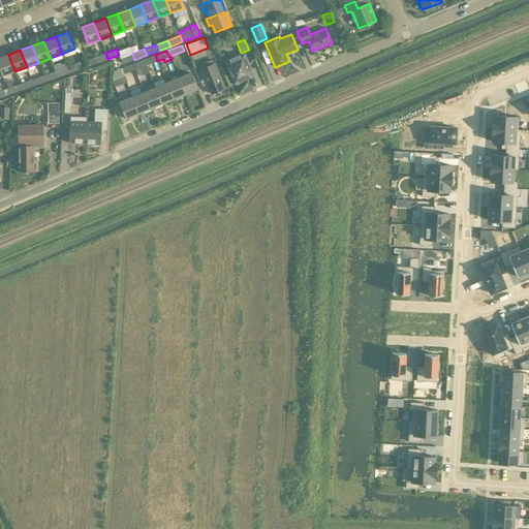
[(107,59),(105,53),(92,58),(94,64),(107,59)]
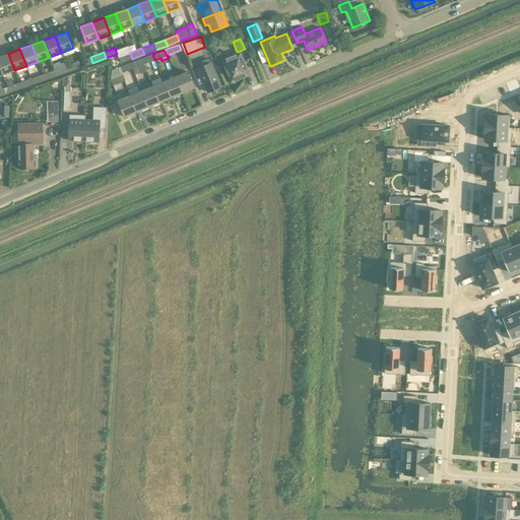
[(132,59),(130,53),(118,57),(121,63),(132,59)]
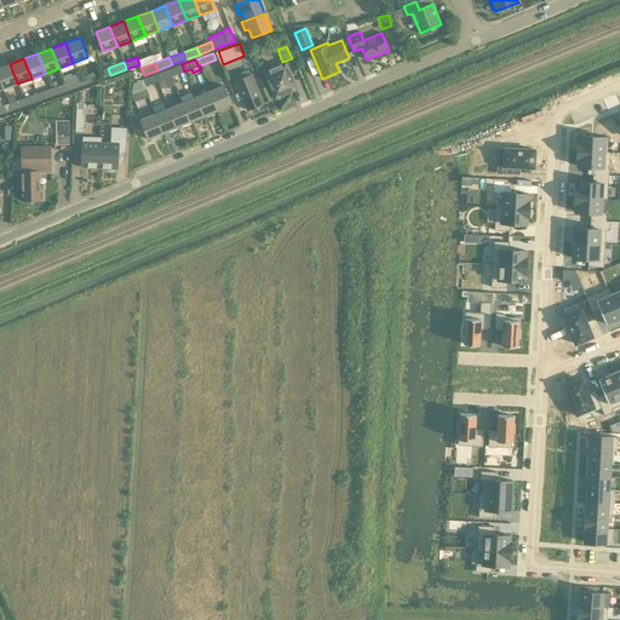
[(285,63),(263,70),(265,78),(265,79),(267,79),(271,89),(275,98),(287,93),(286,91),(294,87),(285,63)]
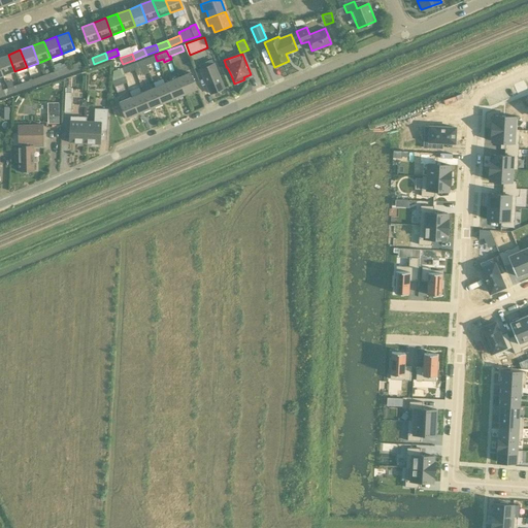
[(14,71),(8,55),(0,57),(0,68),(3,76),(14,71)]
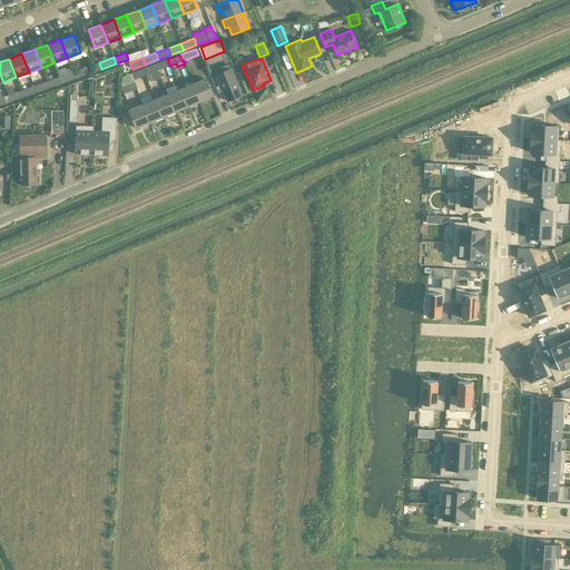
[(154,65),(157,70),(158,70),(169,66),(167,59),(154,65)]
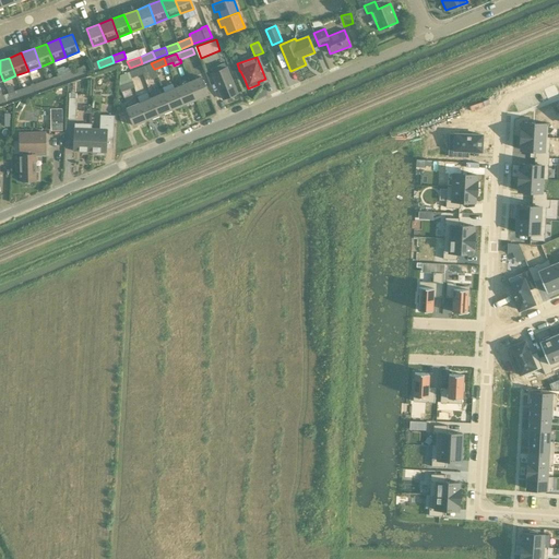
[(151,63),(139,68),(141,74),(142,73),(150,71),(152,76),(157,74),(155,69),(154,69),(151,63)]
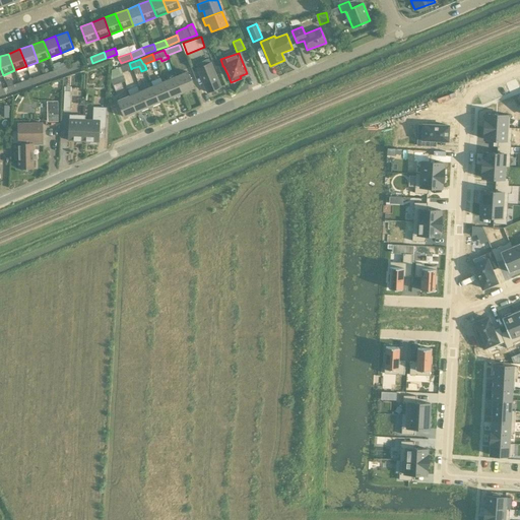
[(66,65),(68,71),(80,67),(78,61),(66,65)]
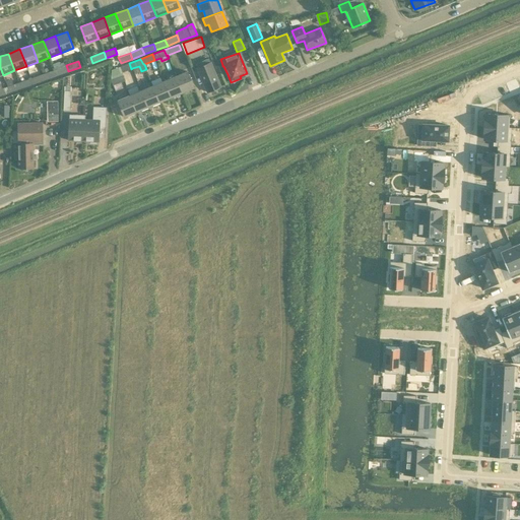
[(64,62),(53,65),(54,70),(57,75),(68,71),(66,65),(66,66),(64,62)]
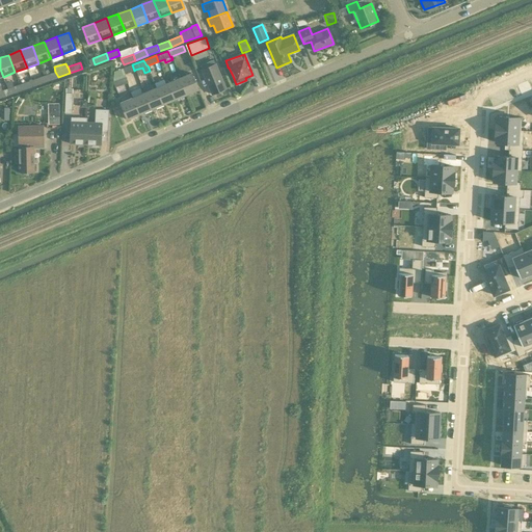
[(122,69),(125,74),(134,71),(132,64),(122,69)]
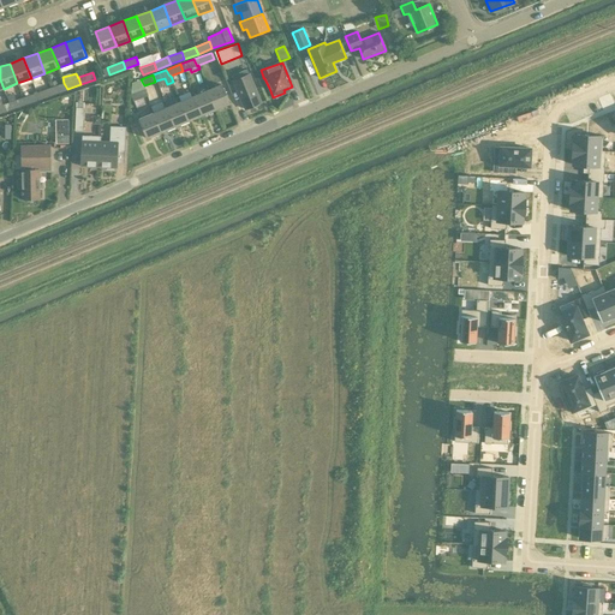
[(244,109),(260,102),(248,75),(233,81),(244,109)]
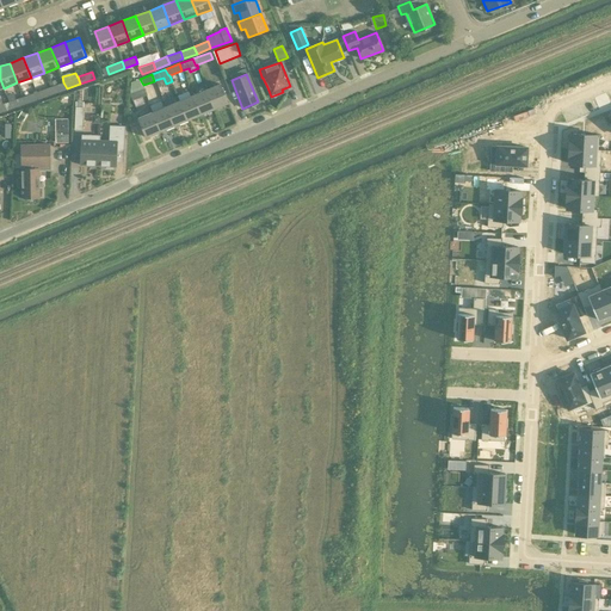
[(147,96),(143,85),(140,79),(130,82),(130,93),(129,93),(131,100),(147,96)]
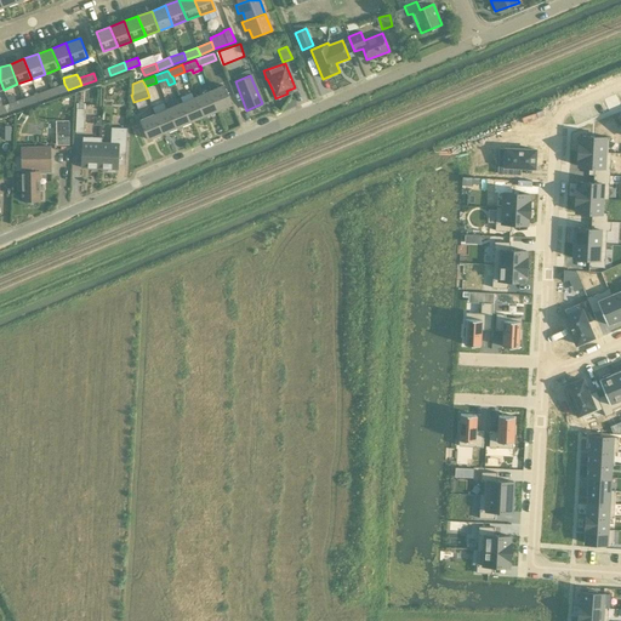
[(64,84),(57,86),(51,89),(53,96),(68,90),(64,84)]
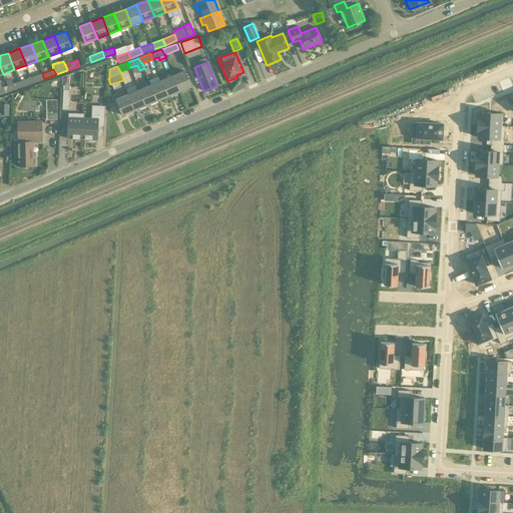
[(172,75),(179,91),(191,86),(184,71),(172,75)]
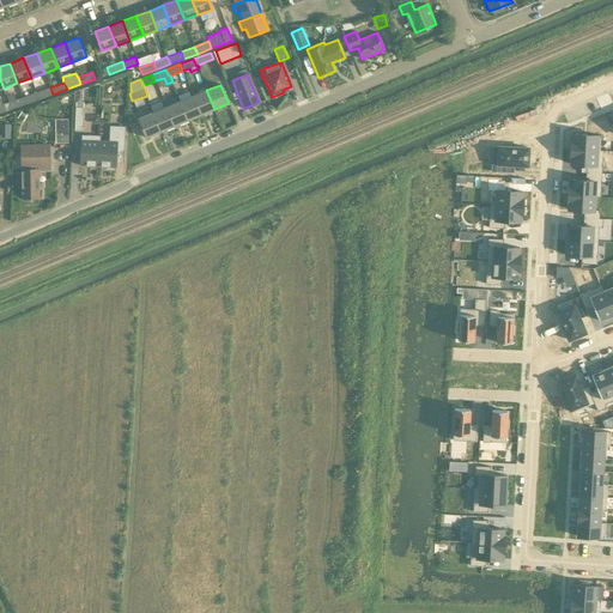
[(50,87),(36,92),(38,99),(53,95),(50,87)]
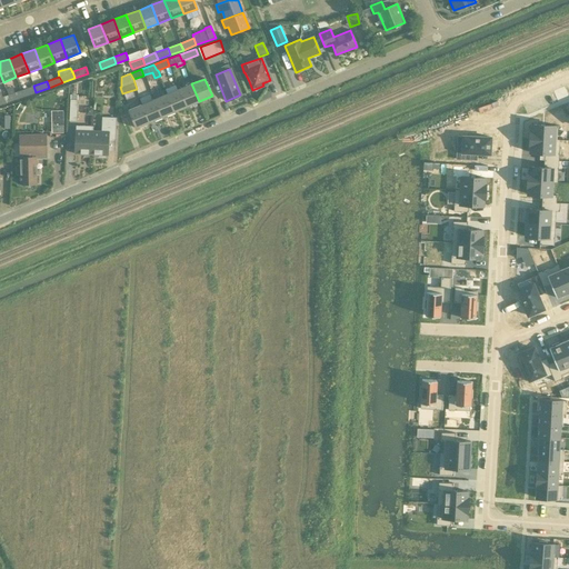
[(191,83),(179,89),(187,107),(199,101),(191,83)]
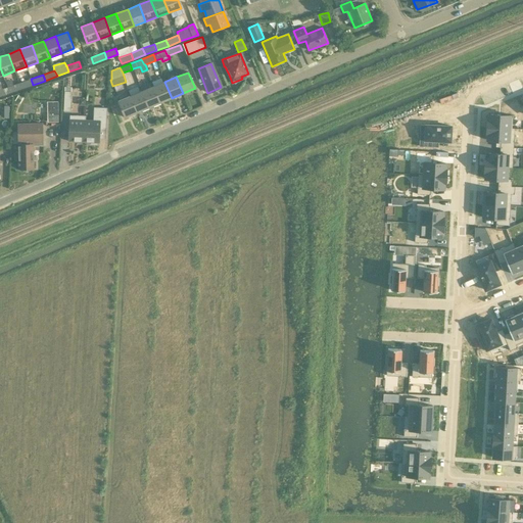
[(33,85),(31,79),(19,83),(21,89),(33,85)]
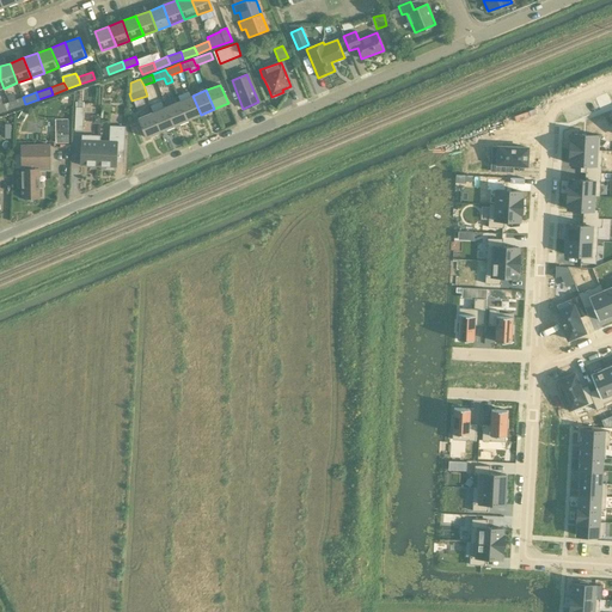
[(193,96),(179,102),(187,121),(201,115),(193,96)]
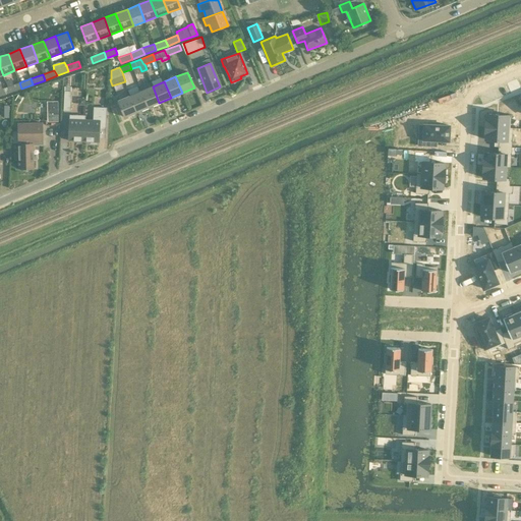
[(7,87),(9,93),(21,89),(19,82),(7,87)]
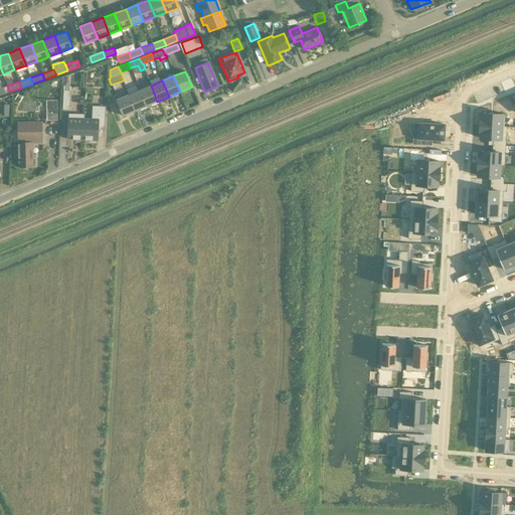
[(7,86),(0,88),(0,95),(9,92),(7,86)]
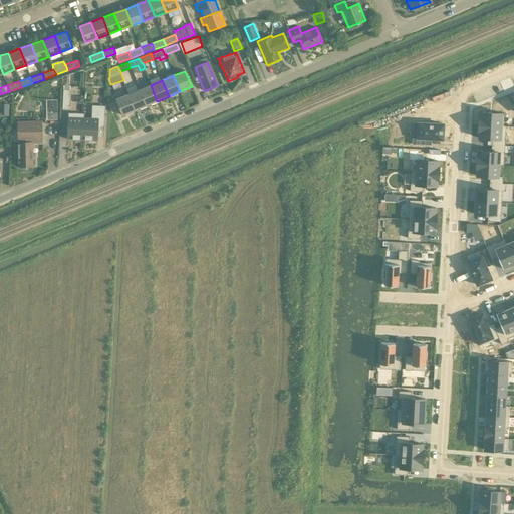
[(139,89),(146,105),(157,101),(151,85),(139,89)]
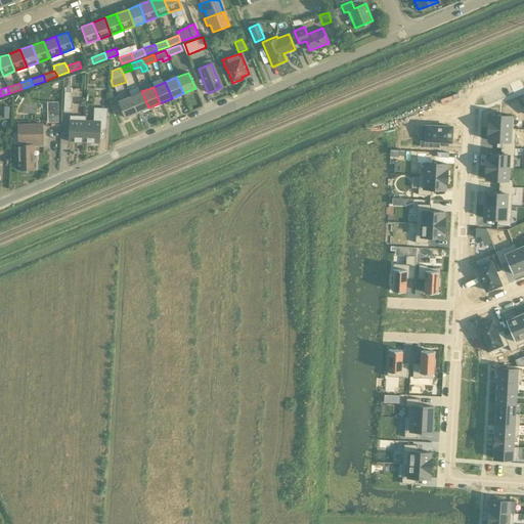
[(130,96),(137,113),(148,107),(141,91),(130,96)]
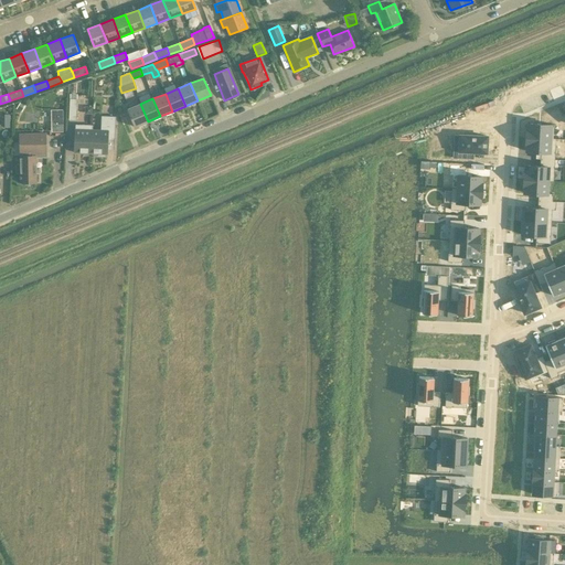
[(135,127),(148,121),(140,104),(127,109),(135,127)]
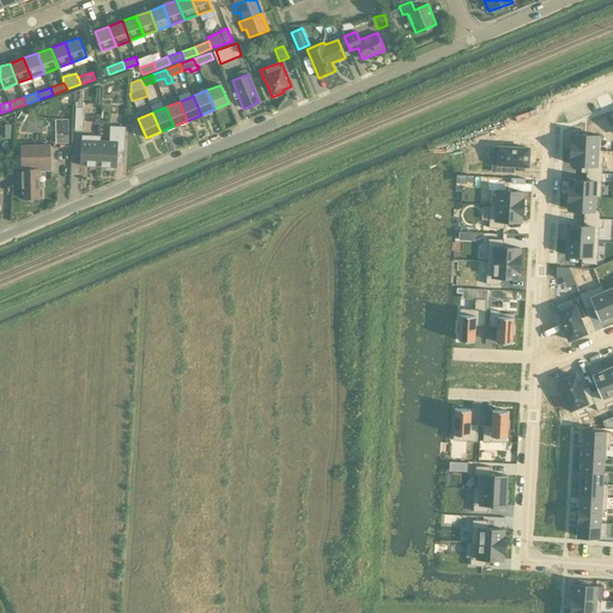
[(68,119),(55,120),(55,143),(68,143),(68,119)]
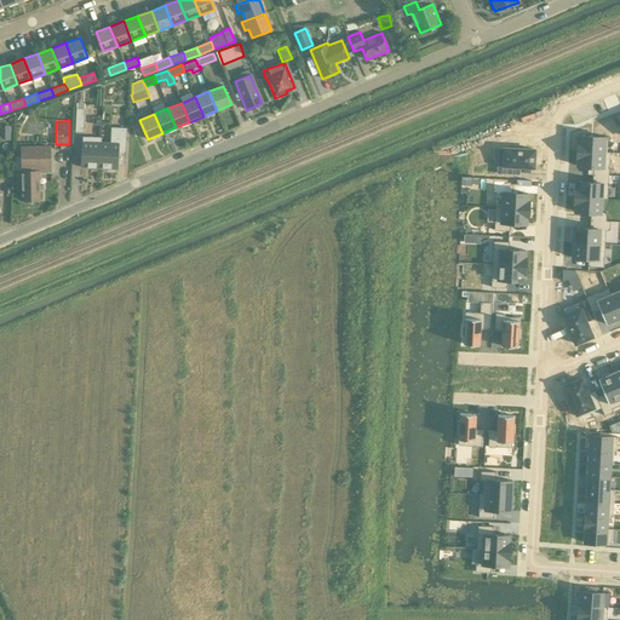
[(102,137),(101,137),(99,168),(108,168),(108,171),(114,171),(115,168),(118,168),(118,150),(126,151),(127,128),(112,127),(110,143),(101,143),(102,137)]
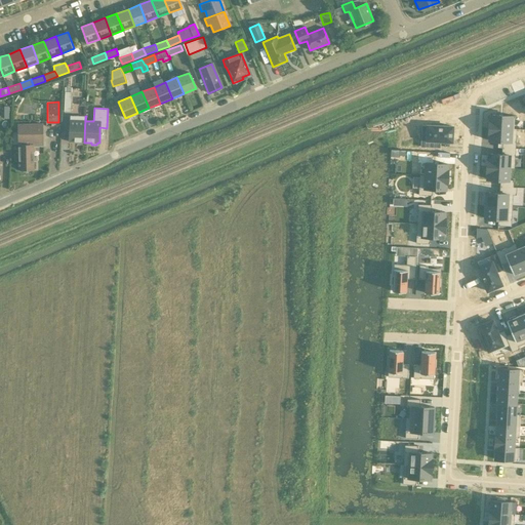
[(489,120),(488,127),(514,129),(514,128),(515,116),(490,115),(489,120)]
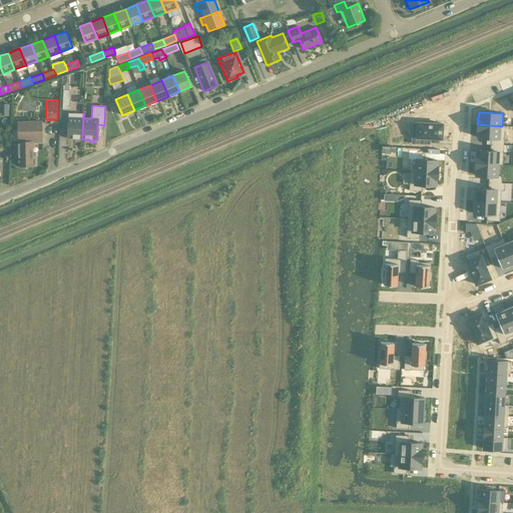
[(83,113),(68,113),(67,138),(82,139),(83,113)]
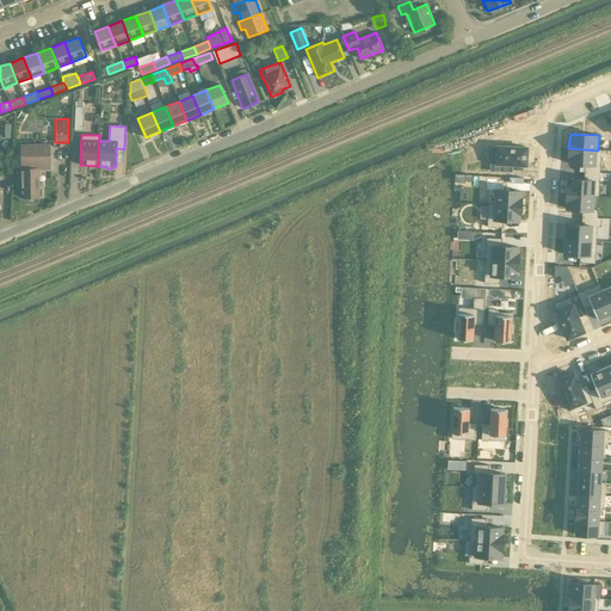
[(39,197),(38,178),(38,170),(50,170),(50,143),(20,143),(22,168),(22,178),(18,178),(17,179),(17,186),(18,187),(22,187),(22,190),(20,190),(20,192),(22,192),(23,197),(25,197),(25,198),(28,201),(35,201),(36,198),(36,197),(39,197)]
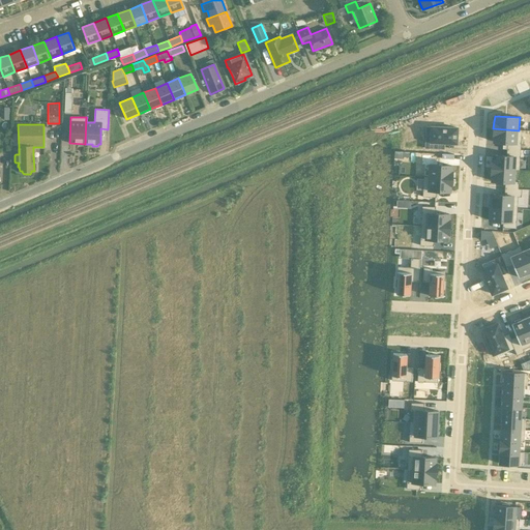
[(427,126),(424,148),(441,149),(442,143),(445,143),(457,144),(457,128),(427,126)]
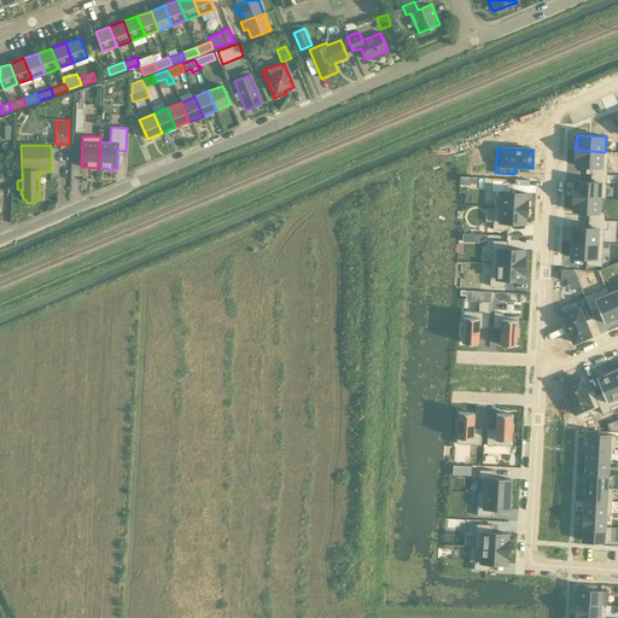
[(575,150),(575,158),(576,158),(575,165),(592,165),(590,174),(606,175),(607,151),(605,151),(605,152),(575,150)]
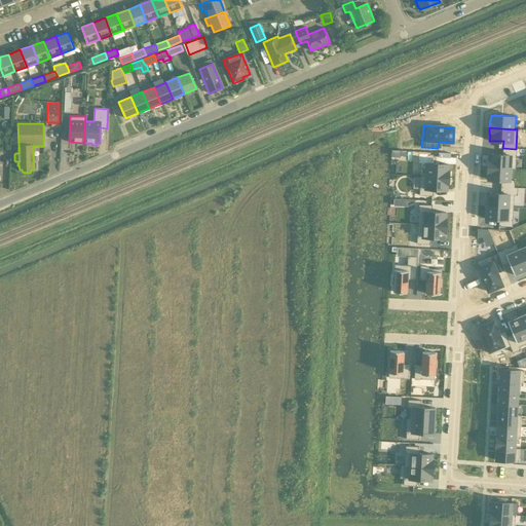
[(488,159),(487,166),(510,167),(510,168),(515,168),(516,149),(502,148),(502,154),(489,154),(488,159)]
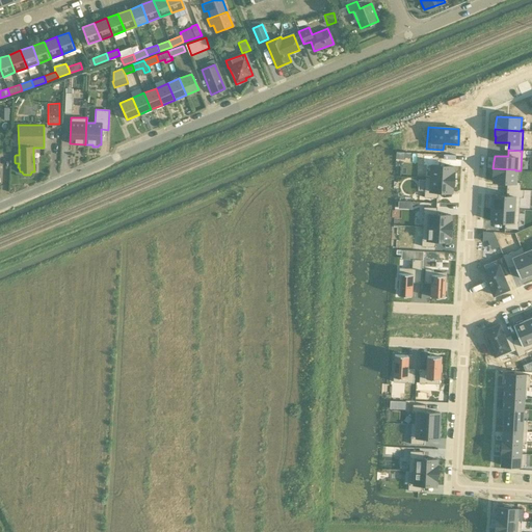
[(430,178),(453,179),(454,171),(453,171),(453,166),(431,165),(430,178)]
